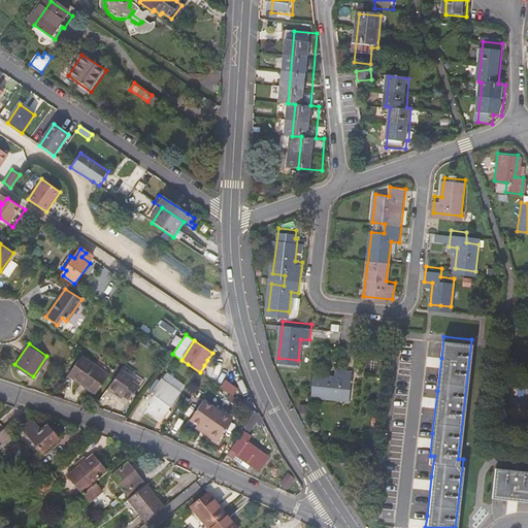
[(80,355),(67,375),(94,393),(107,374),(80,355)]
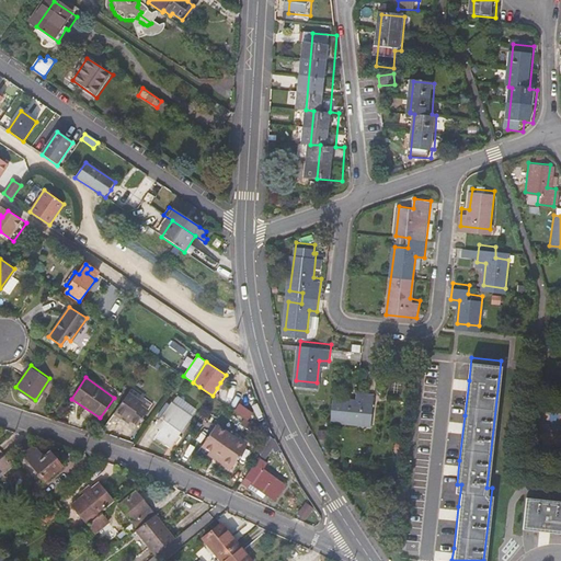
[(355,396),(333,393),(331,415),(370,420),(374,390),(356,388),(355,396)]
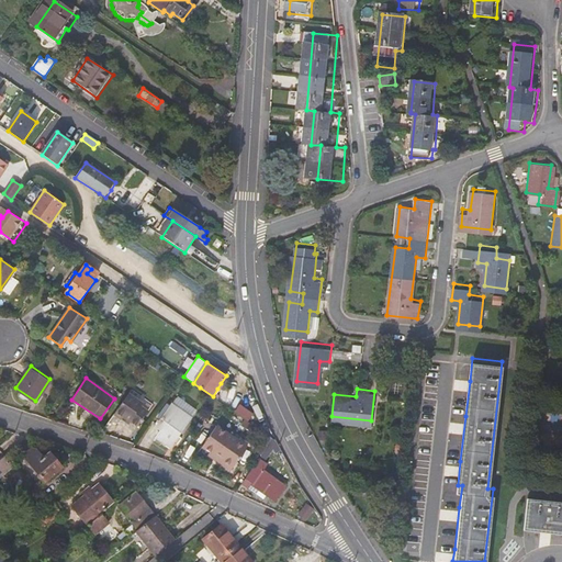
[(142,405),(127,395),(113,416),(120,420),(122,418),(136,428),(146,413),(139,407),(142,405)]
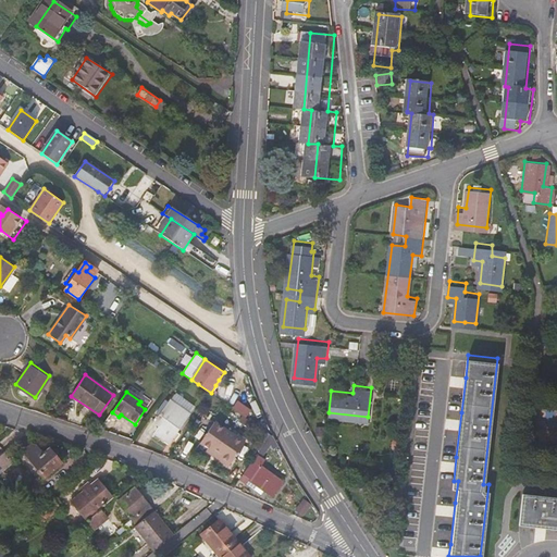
[(173,403),(160,421),(163,423),(158,432),(173,442),(192,415),(173,403)]
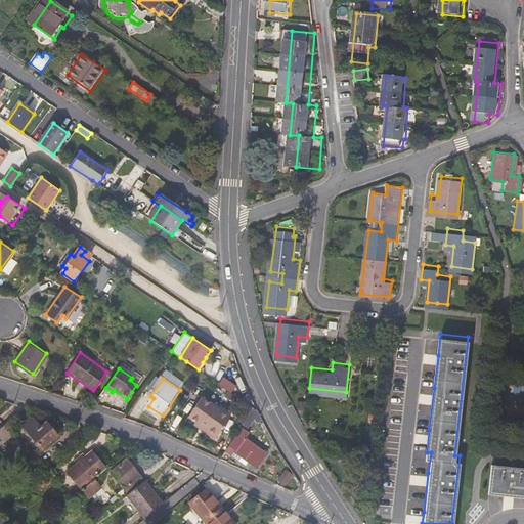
[(197,421),(206,427),(218,407),(202,397),(188,416),(197,421)]
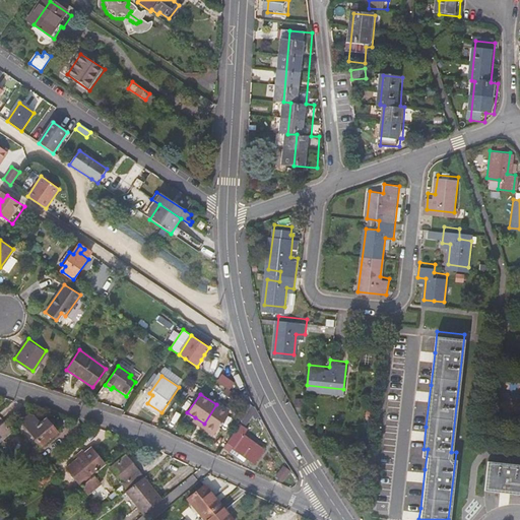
[(35,410),(29,404),(18,413),(23,419),(35,410)]
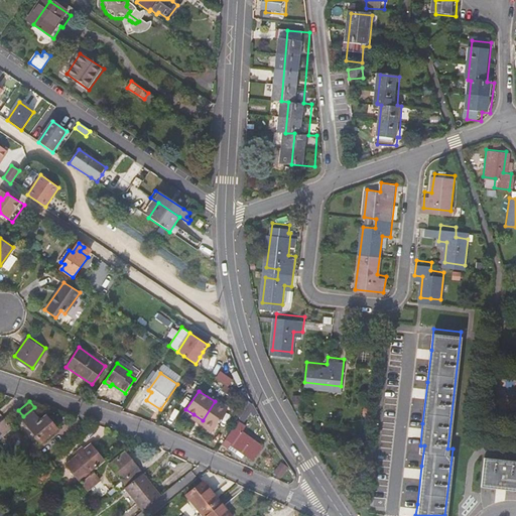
[(204,421),(202,424),(212,430),(227,409),(215,401),(203,420),(204,421)]
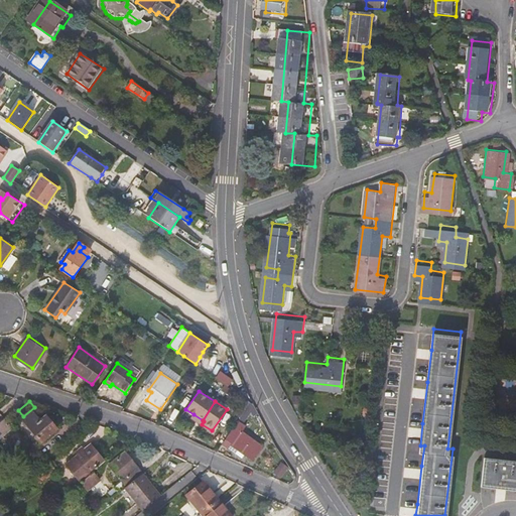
[(256,411),(257,410),(258,408),(256,407),(255,404),(251,402),(248,406),(256,411)]
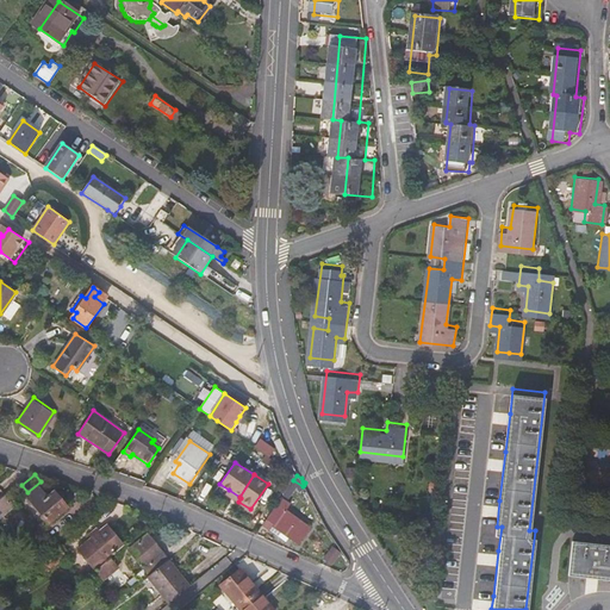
[(38,486),(26,496),(37,508),(25,518),(31,526),(42,517),(49,526),(69,509),(56,493),(49,498),(38,486)]
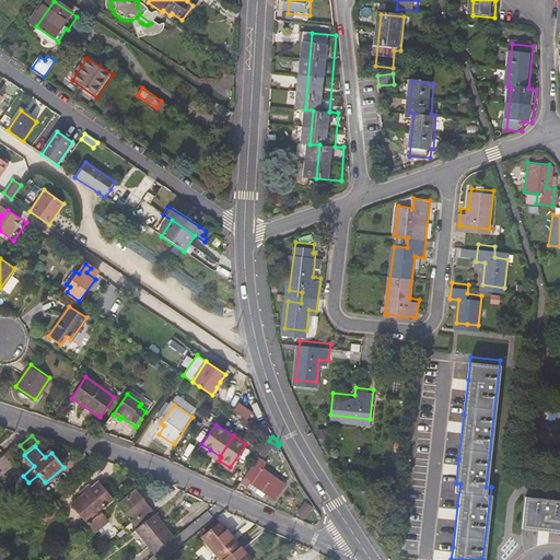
[(208,453),(218,459),(220,456),(210,450),(208,453)]
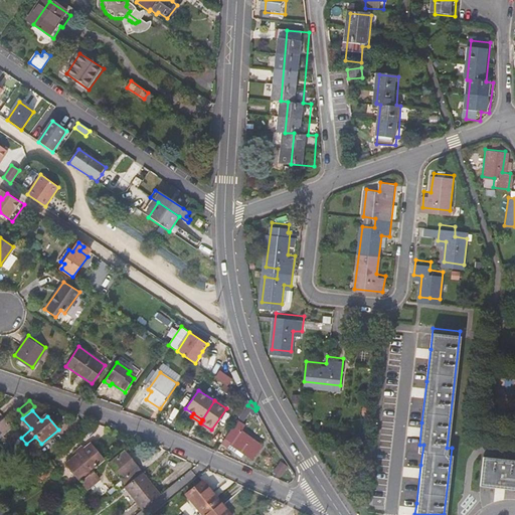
[(0,439),(13,427),(7,419),(0,424),(0,439)]
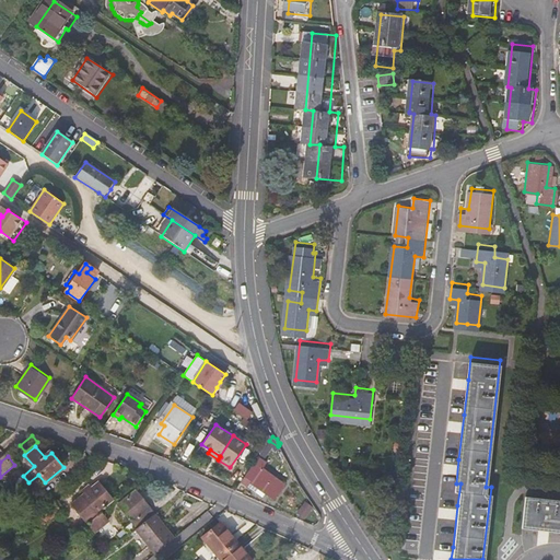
[(252,481),(266,490),(273,497),(283,483),(263,468),(266,464),(258,457),(241,482),(247,487),(252,481)]
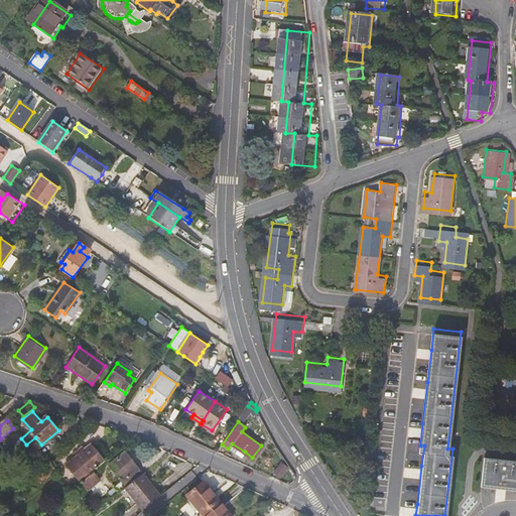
[(90,443),(84,448),(82,446),(77,450),(79,454),(67,464),(80,480),(103,460),(90,443)]
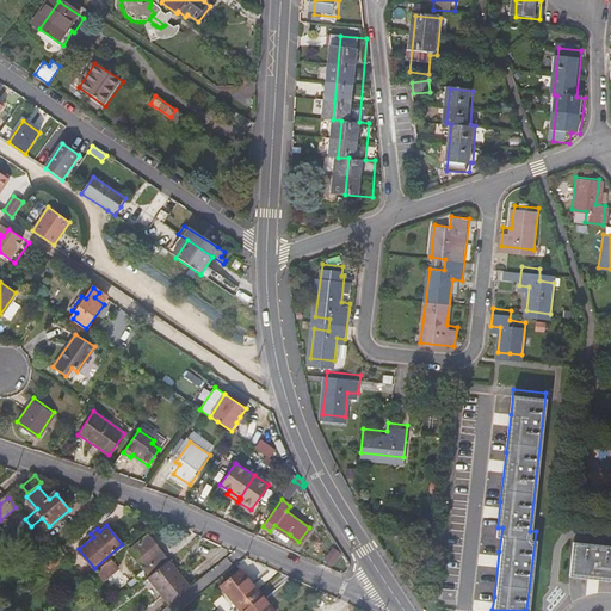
[(285,542),(290,535),(275,525),(270,531),(285,542)]
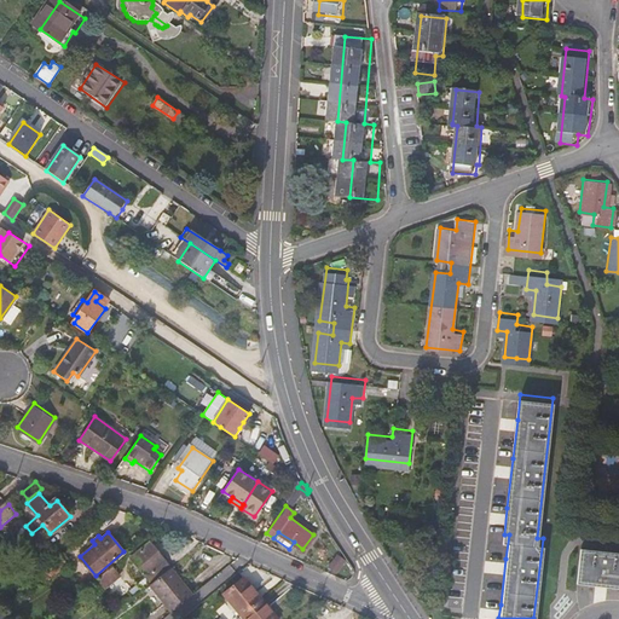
[(150,542),(132,556),(154,583),(172,568),(150,542)]
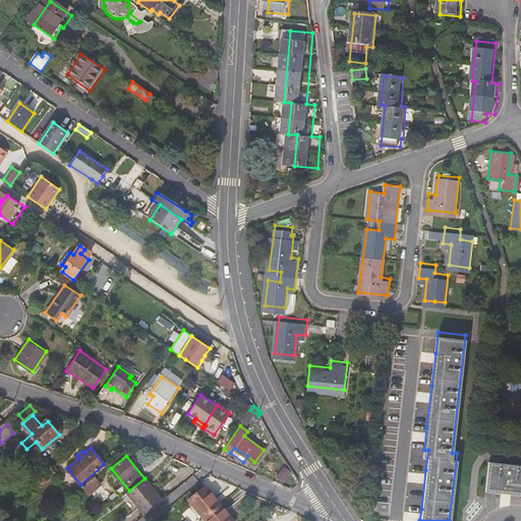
[(520,462),(489,458),(486,485),(504,487),(520,488),(520,462)]
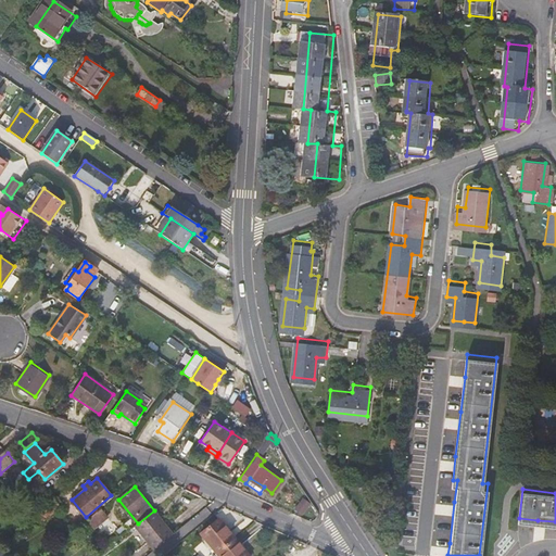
[(87,519),(97,531),(110,520),(100,508),(87,519)]
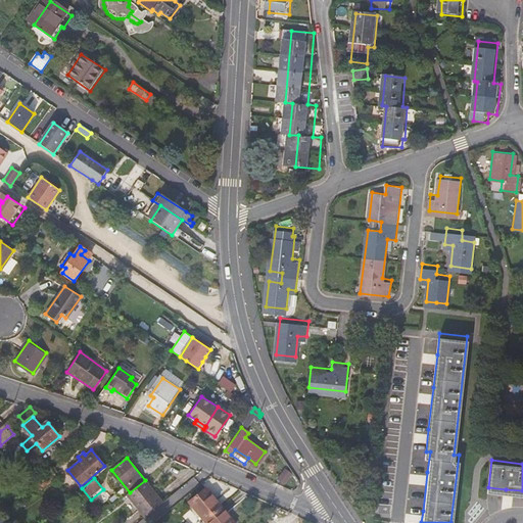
[(128,494),(145,516),(162,502),(145,480),(130,492),(128,494)]
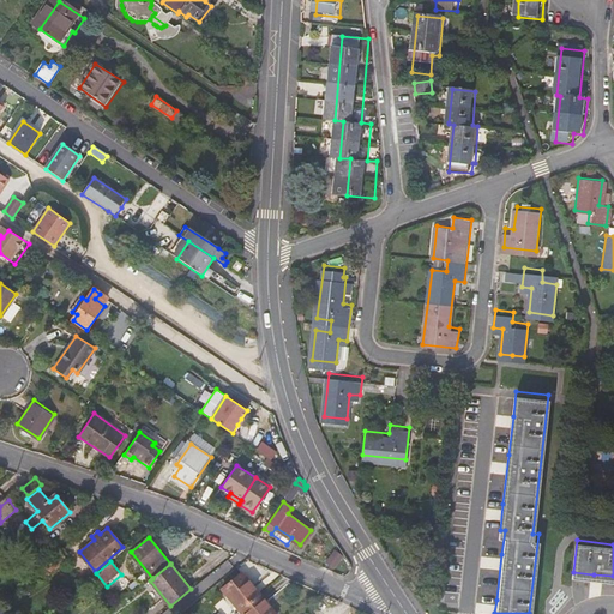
[(221,590),(239,612),(259,596),(241,573),(221,590)]
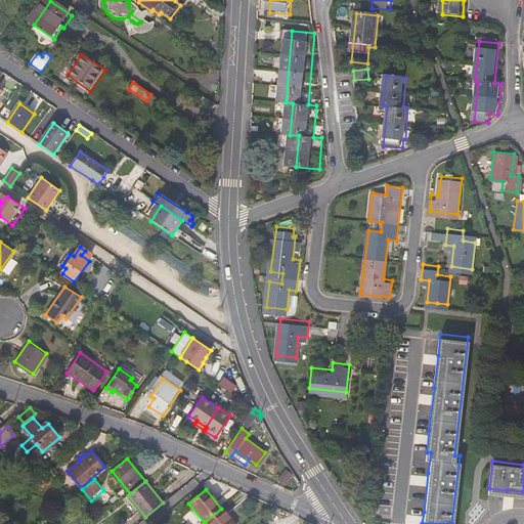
[(233,523),(221,509),(204,522),(205,523),(233,523)]
